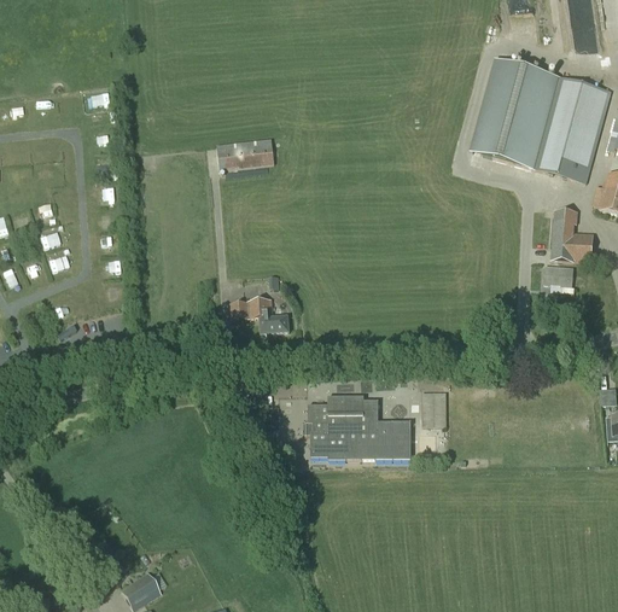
[(468,150),(526,165),(587,181),(611,88),(552,73),(494,57),(468,150)]
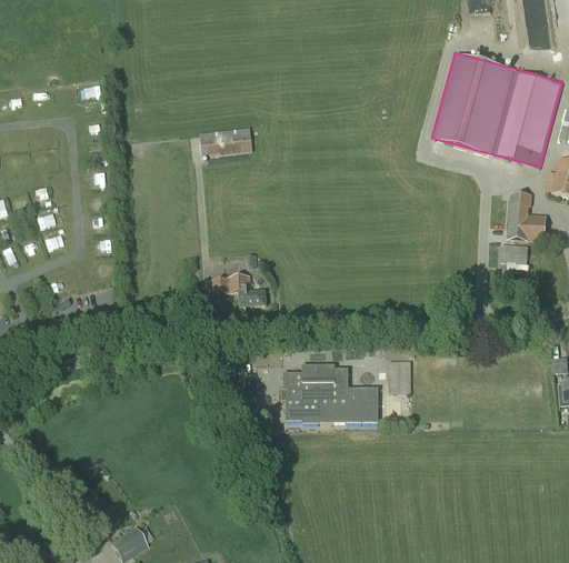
[(89,92),(91,103),(103,101),(102,91),(89,92)]
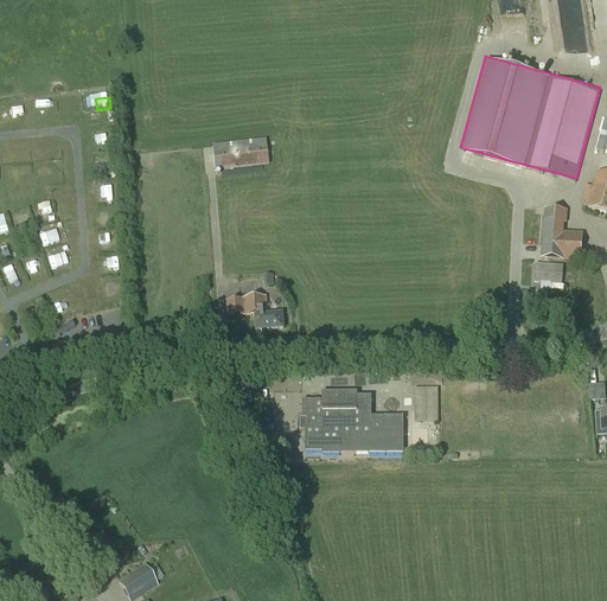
[(212,140),(216,165),(269,159),(267,134),(212,140)]
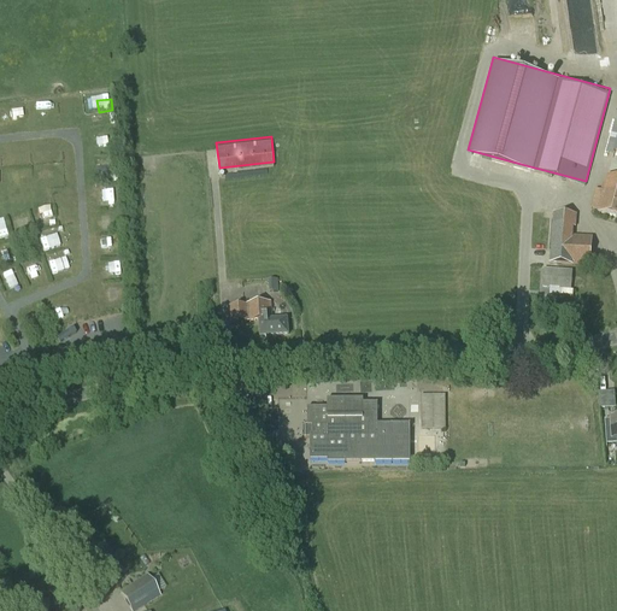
[(616,211),(616,172),(607,170),(598,206),(616,211)]
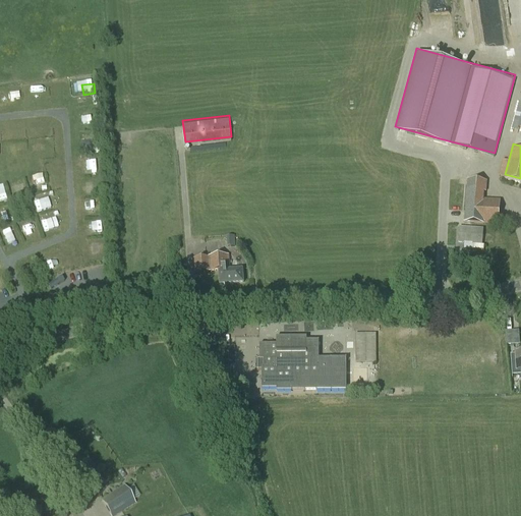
[(464,217),(500,220),(500,195),(483,194),(484,187),(486,187),(487,176),(466,175),(464,217)]
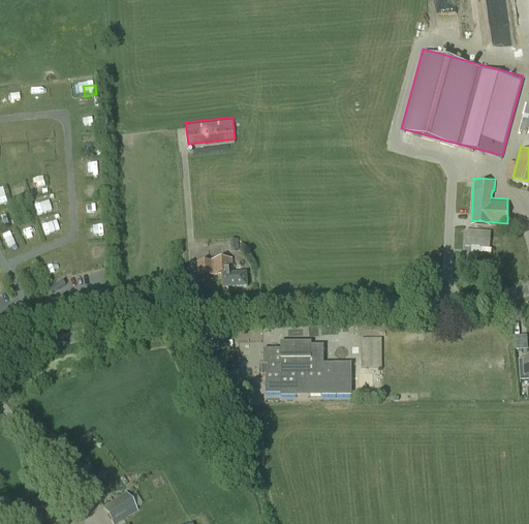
[(469,242),(468,258),(491,259),(492,243),(469,242)]
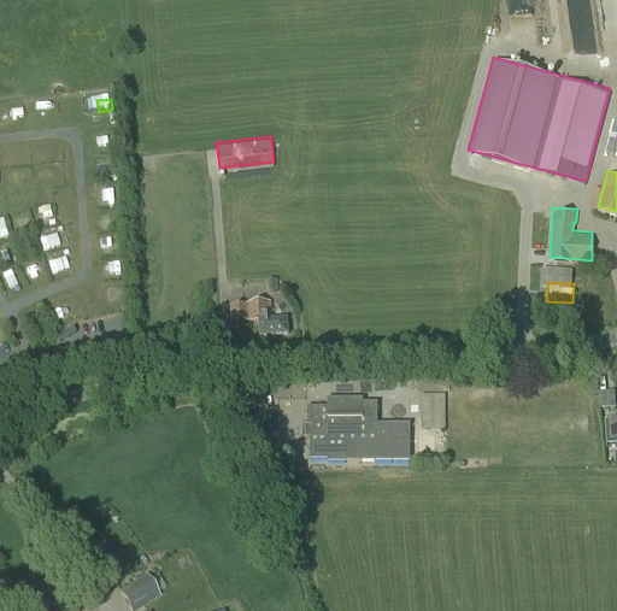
[(231,317),(259,316),(260,332),(288,329),(287,313),(272,315),(271,298),(230,300),(231,317)]
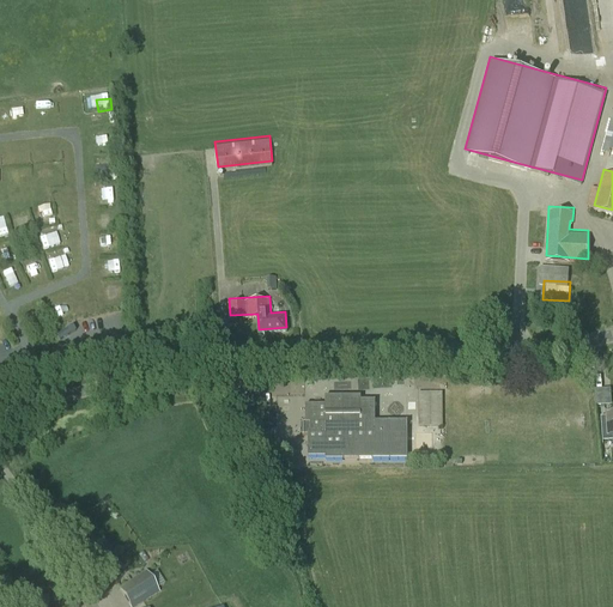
[(418,387),(418,422),(442,422),(442,387),(418,387)]
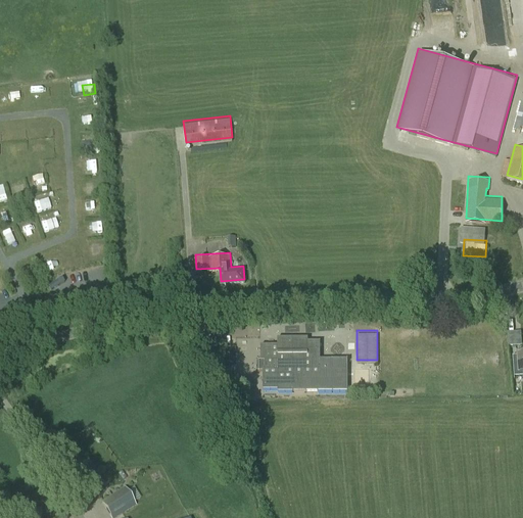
[(258,357),(258,369),(263,369),(263,385),(278,385),(278,387),(293,387),(347,387),(347,360),(347,356),(320,356),(320,337),(307,337),(307,333),(277,334),(278,340),(260,340),(260,357),(258,357)]
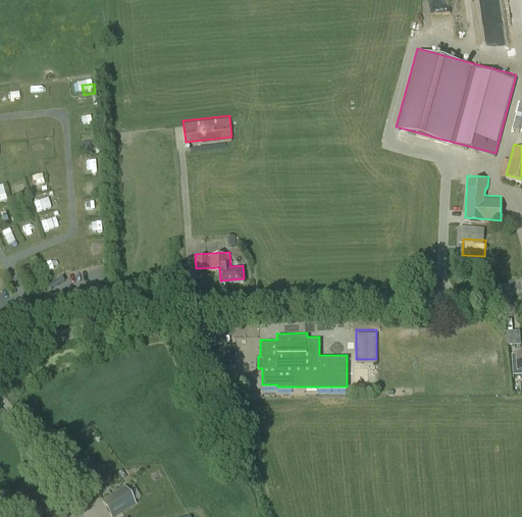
[(86,452),(68,465),(87,490),(104,478),(86,452)]
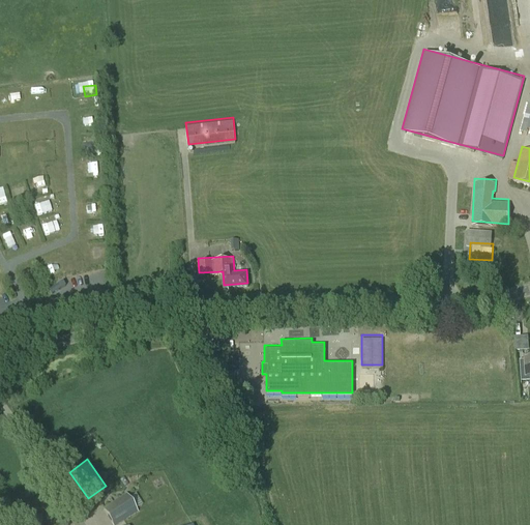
[(102,504),(114,523),(138,507),(126,490),(102,504)]
